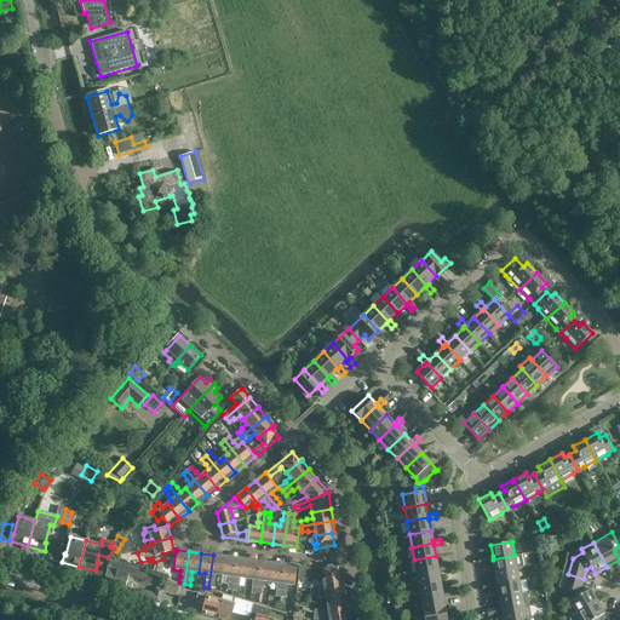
[(493,560),(493,556),(484,557),(486,563),(493,562),(495,572),(516,568),(523,567),(521,554),(515,555),(493,560)]
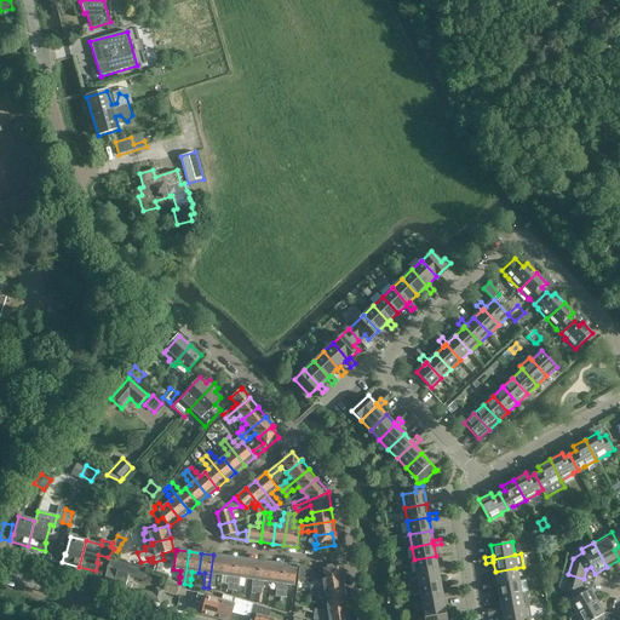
[(213,555),(208,587),(213,589),(214,581),(216,575),(222,575),(224,556),(213,555)]
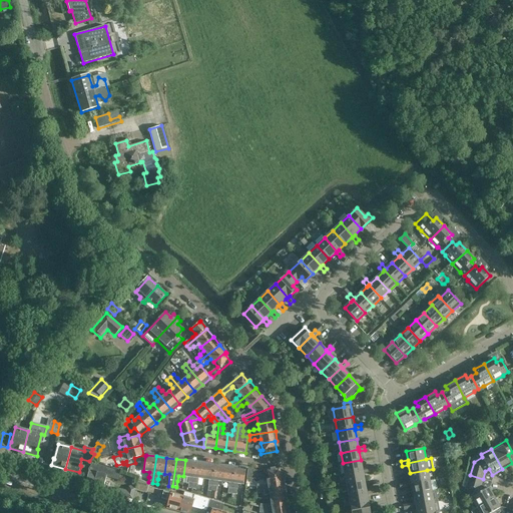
[(185,460),(183,476),(189,477),(188,483),(188,488),(192,489),(195,462),(185,460)]
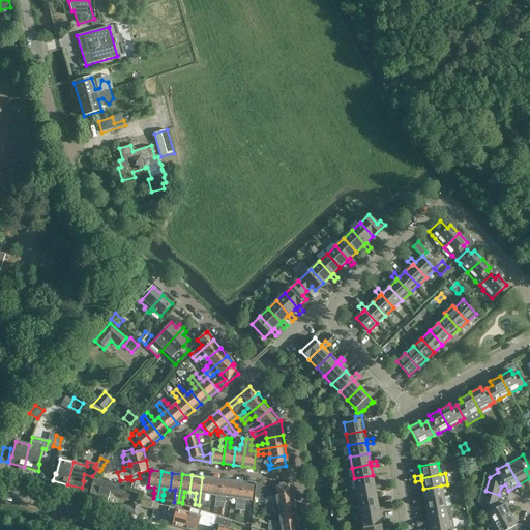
[(373,475),(354,478),(356,490),(375,487),(374,484),(373,475)]
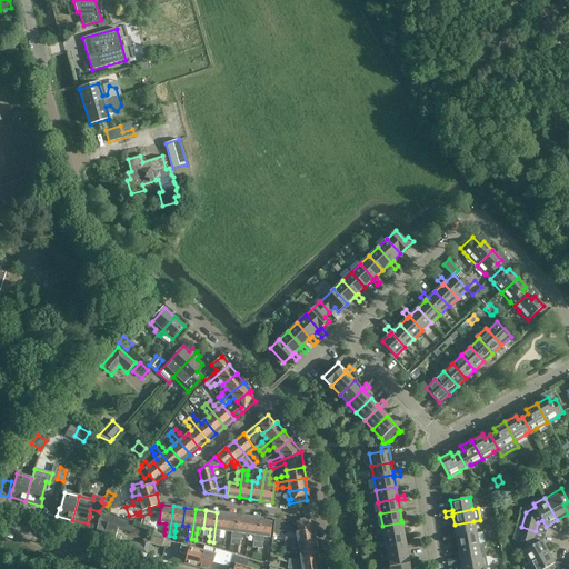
[(217,512),(213,542),(218,542),(219,537),(220,530),(226,531),(228,513),(217,512)]
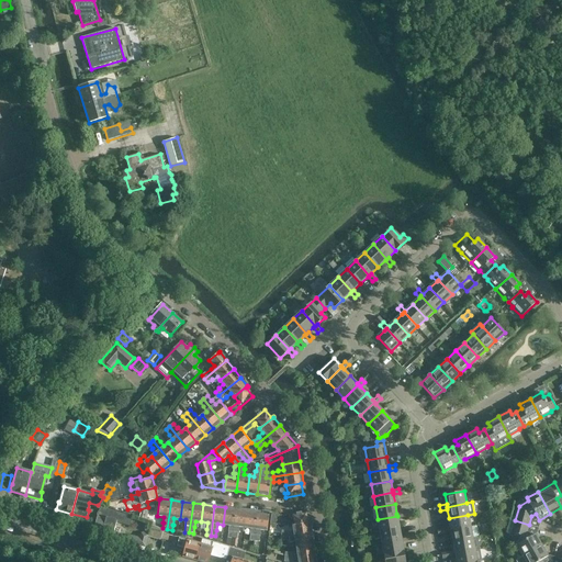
[(225,507),(223,525),(228,526),(228,531),(227,538),(226,544),(232,546),(236,508),(225,507)]
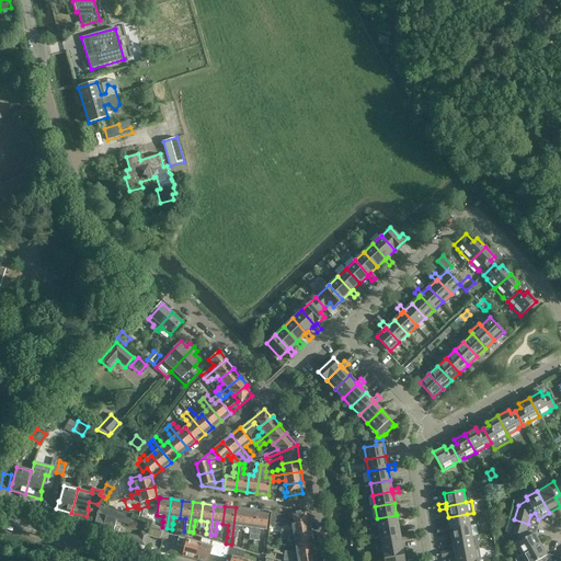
[(98,513),(92,531),(111,537),(115,521),(128,524),(130,517),(118,513),(101,507),(98,513)]
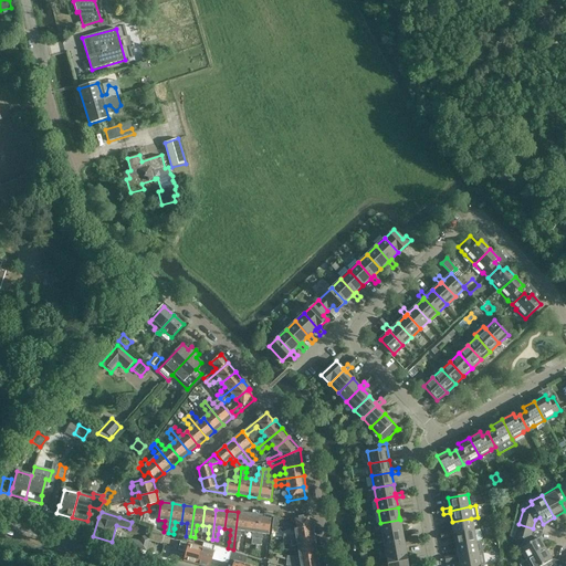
[(238,512),(233,549),(238,551),(239,543),(240,537),(241,531),(247,532),(249,514),(238,512)]
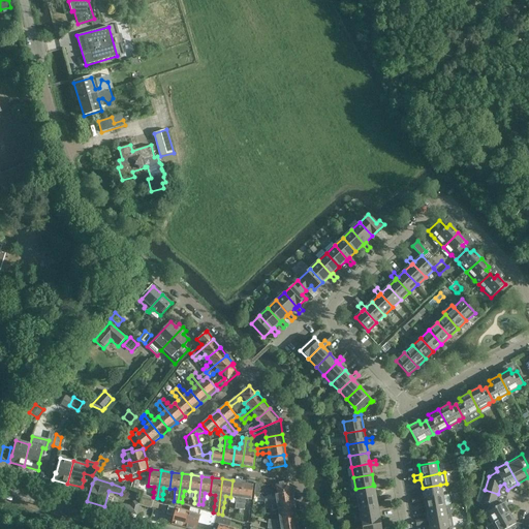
[(232,480),(230,497),(237,498),(236,503),(235,509),(239,509),(243,481),(232,480)]
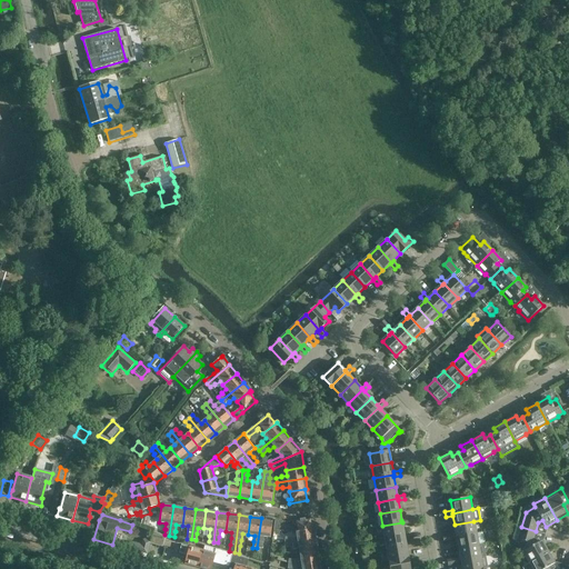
[(261,518),(257,548),(262,549),(263,542),(265,537),(270,537),(272,519),(261,518)]
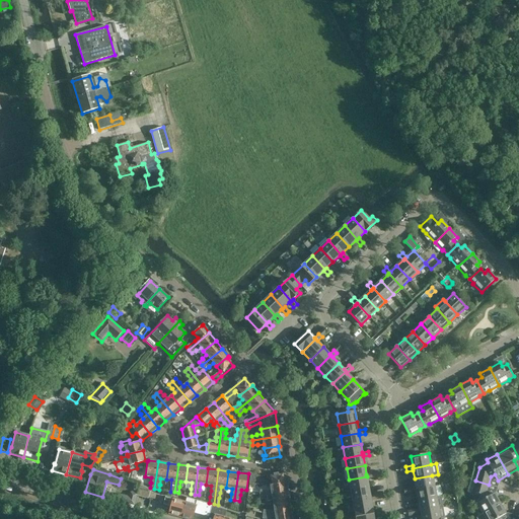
[(283,472),(266,474),(267,478),(269,478),(271,485),(286,482),(284,482),(283,472)]
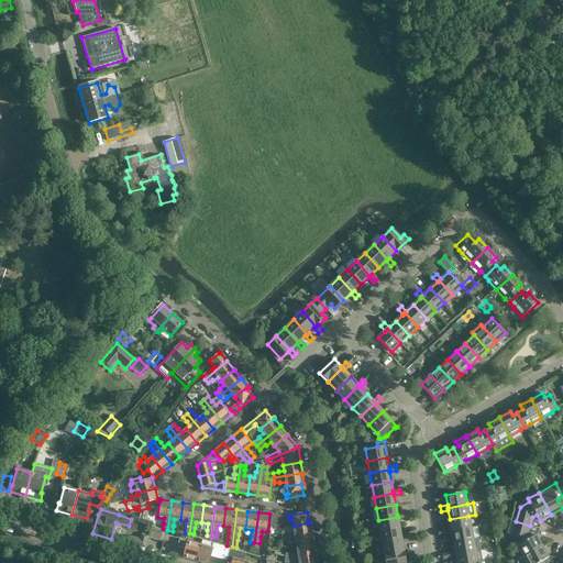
[(404,514),(397,515),(398,517),(378,520),(381,532),(400,529),(398,519),(405,518),(404,514)]
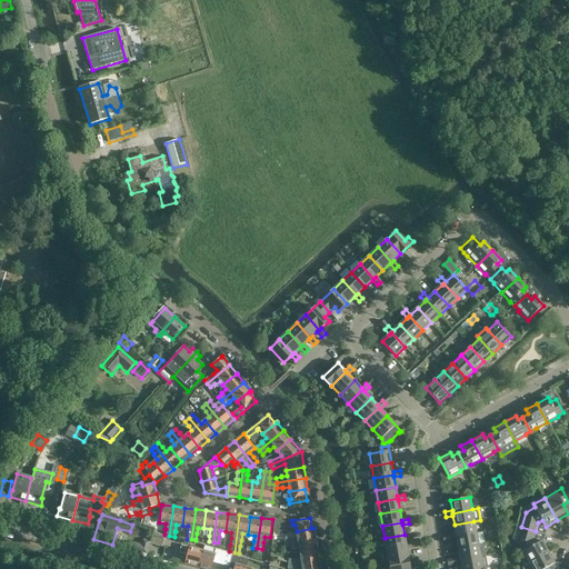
[(456,533),(457,537),(476,533),(473,521),(455,525),(456,533)]
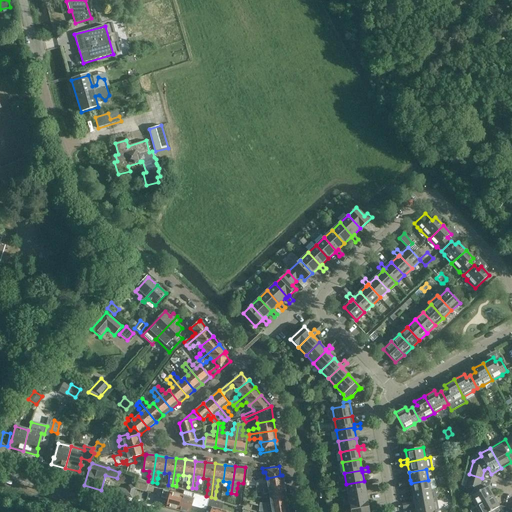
[(482,478),(469,474),(465,487),(476,506),(493,496),(487,486),(482,489),(479,485),(482,478)]
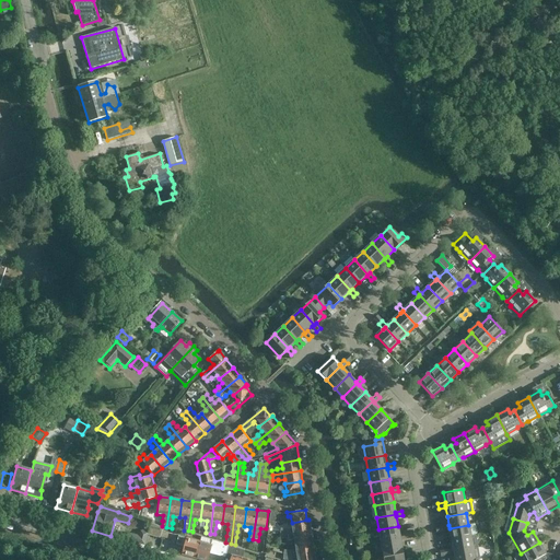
[(281,528),(280,534),(288,535),(311,531),(308,520),(292,523),(292,528),(287,529),(281,528)]
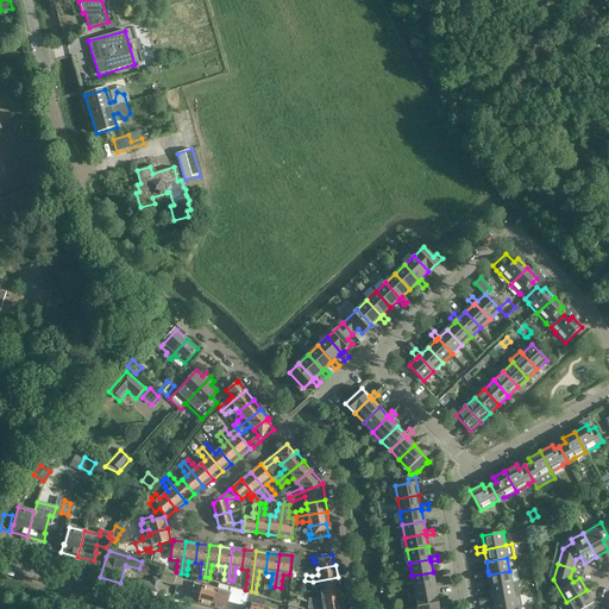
[(164,569),(161,582),(167,584),(170,572),(164,569)]
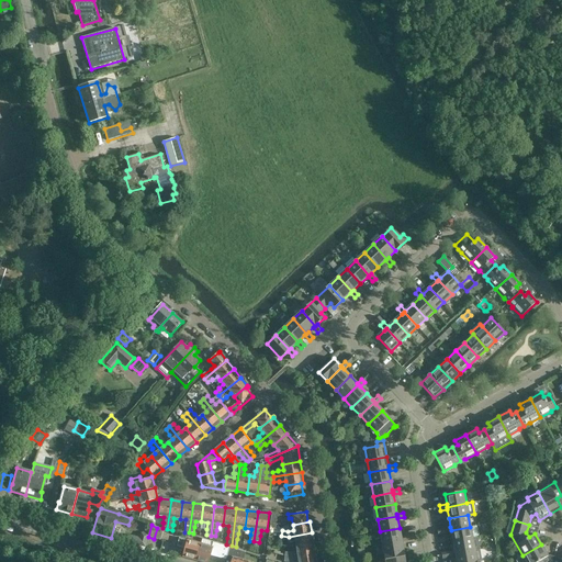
[(450,527),(444,529),(445,534),(451,532),(453,542),(472,539),(478,538),(479,534),(478,529),(475,526),(470,527),(451,530),(450,527)]
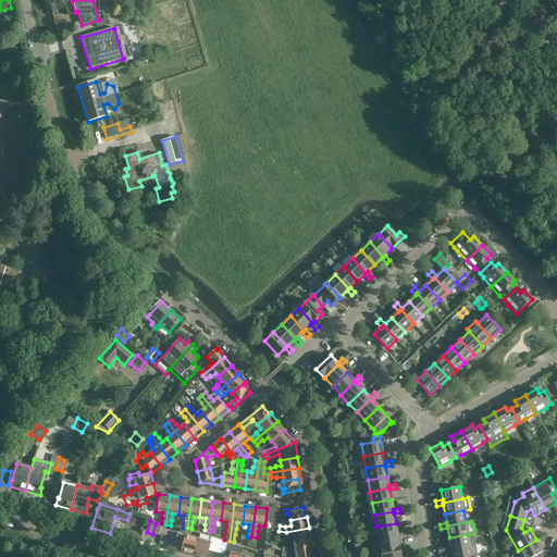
[(156,523),(152,534),(159,535),(162,525),(156,523)]
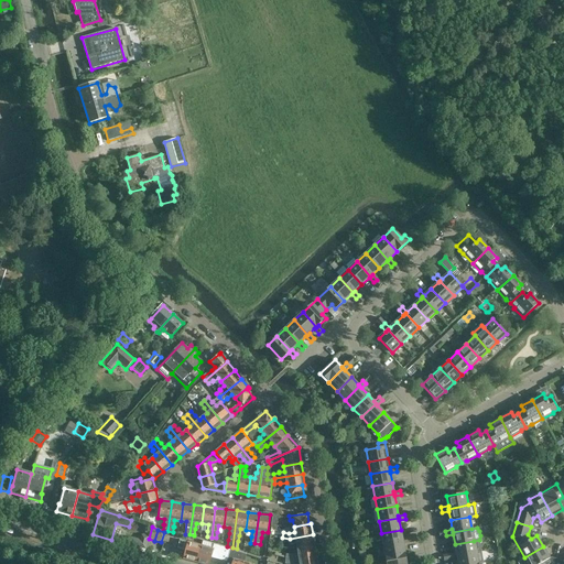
[(401,530),(381,533),(383,545),(403,541),(402,539),(401,530)]
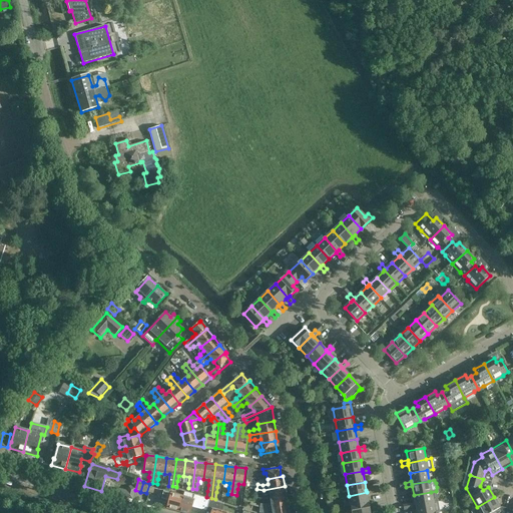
[(264,490),(257,489),(255,493),(264,494),(265,496),(270,495),(271,499),(287,496),(285,486),(264,490)]
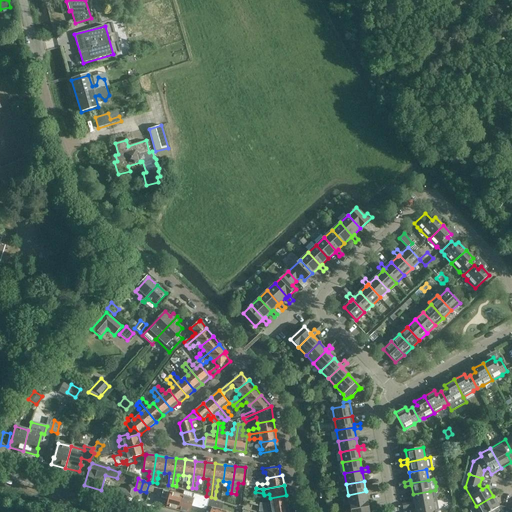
[(117,494),(126,497),(128,491),(119,488),(117,494)]
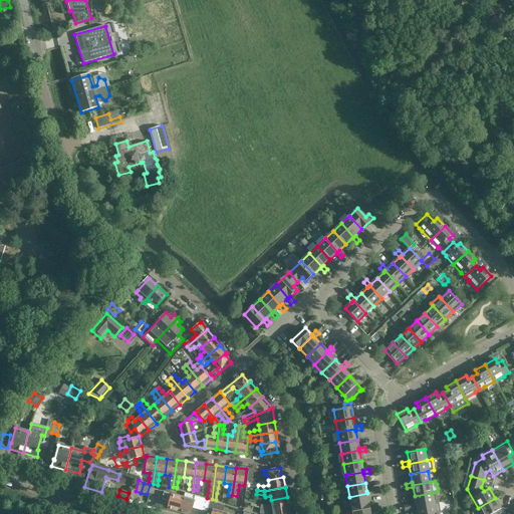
[(372,490),(366,491),(367,493),(349,497),(351,508),(368,504),(367,495),(373,494),(372,490)]
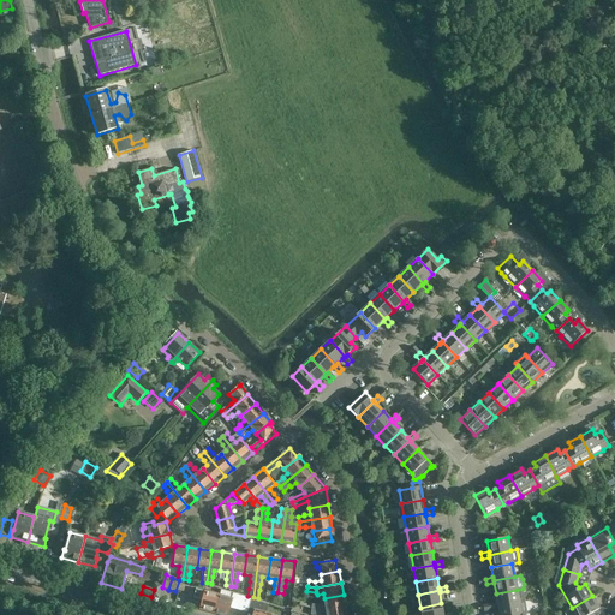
[(202,589),(199,589),(198,590),(196,589),(193,598),(202,601),(199,609),(214,613),(219,595),(202,590),(202,589)]
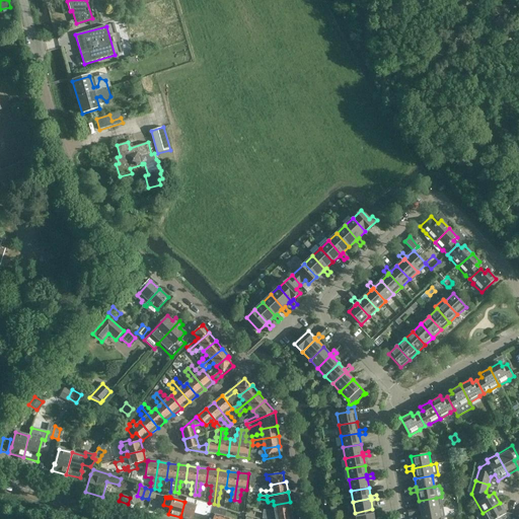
[(436,498),(419,501),(420,509),(421,512),(438,508),(443,508),(441,497),(436,498)]
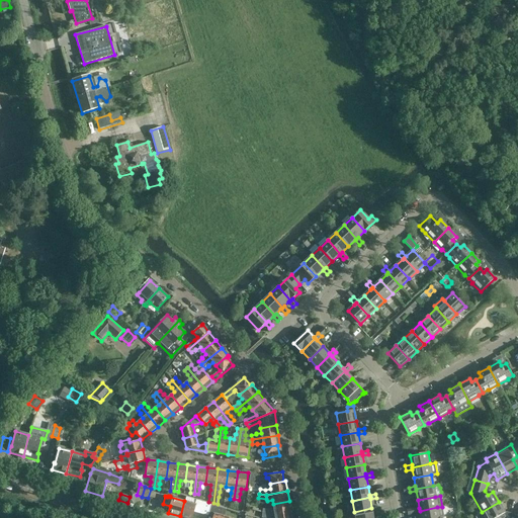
[(184,501),(180,516),(185,517),(191,517),(194,511),(207,515),(207,516),(208,516),(208,515),(211,505),(211,504),(196,500),(195,504),(184,501)]
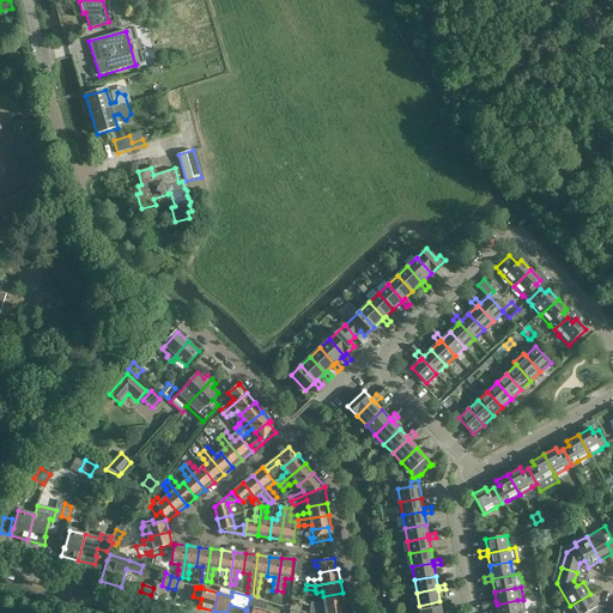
[(311,602),(310,608),(319,610),(344,605),(343,593),(323,596),(325,602),(317,604),(311,602)]
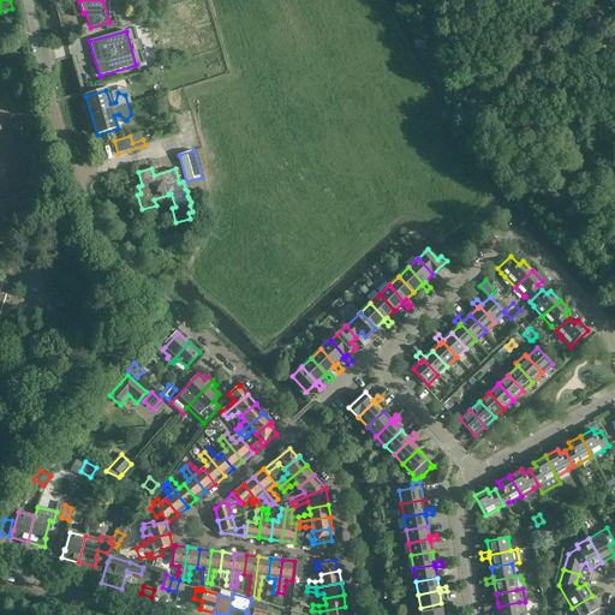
[(592,596),(572,608),(565,611),(566,614),(593,614),(592,613),(599,609),(592,596)]
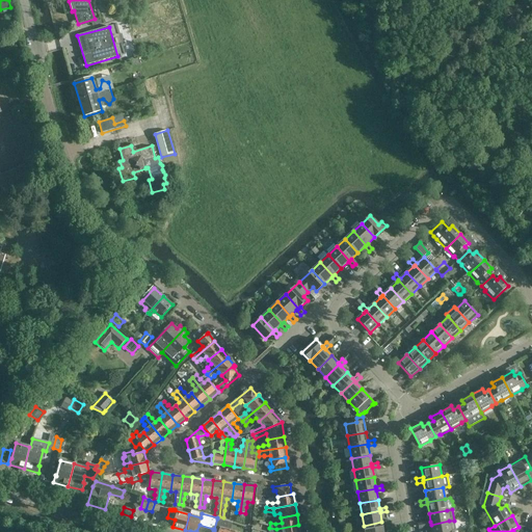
[(217,519),(214,529),(219,530),(218,531),(236,531),(230,530),(232,524),(222,521),(217,519)]
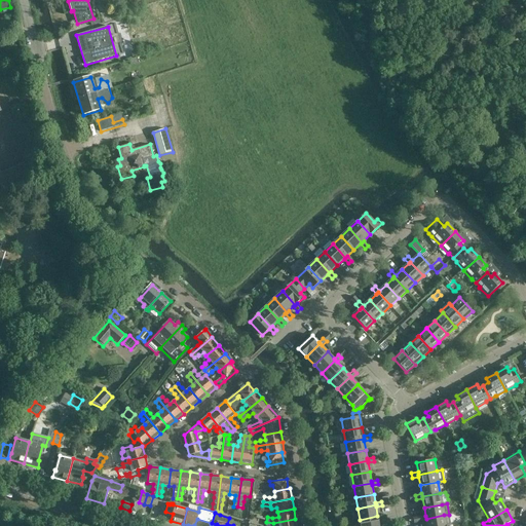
[(425,516),(419,517),(420,521),(426,520),(426,525),(446,525),(451,525),(449,515),(444,515),(426,519),(425,516)]
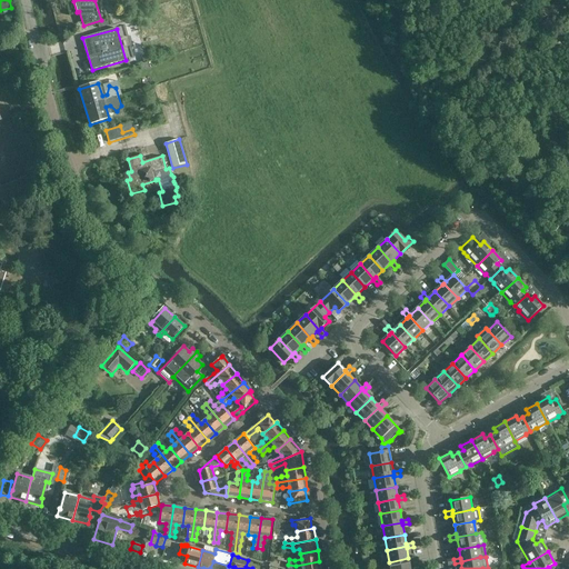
[(410,568),(408,558),(389,562),(389,568),(410,568)]
